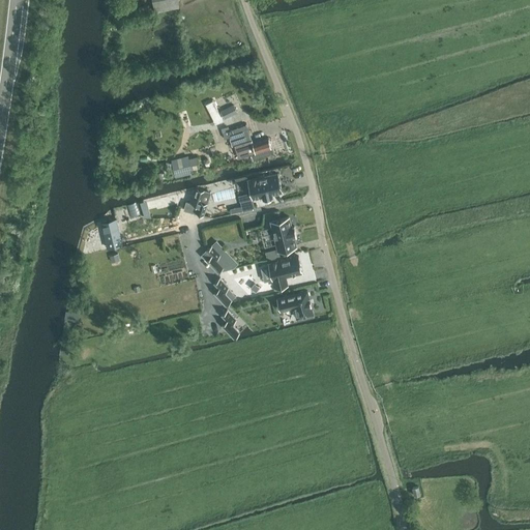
[(123,0),(122,11),(130,12),(131,5),(136,5),(137,0),(123,0)]
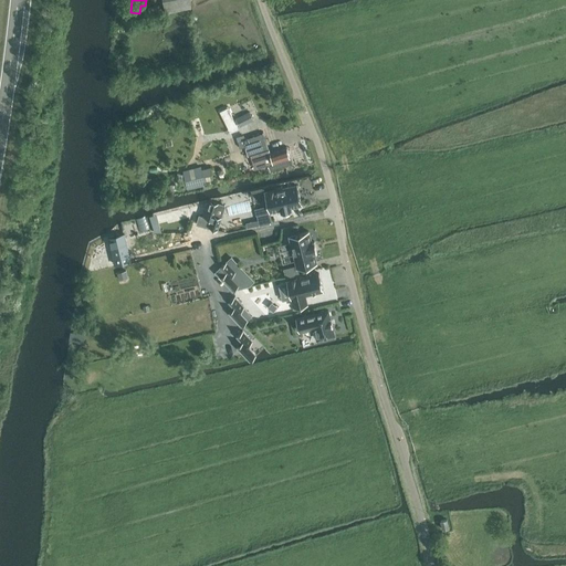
[(163,0),(166,12),(191,7),(189,0),(163,0)]
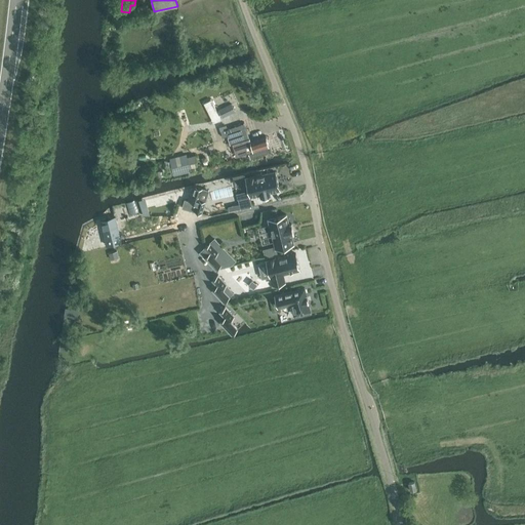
[(234,106),(220,111),(220,113),(216,114),(212,98),(201,103),(207,122),(218,118),(217,117),(221,115),(223,117),(236,113),(234,106)]
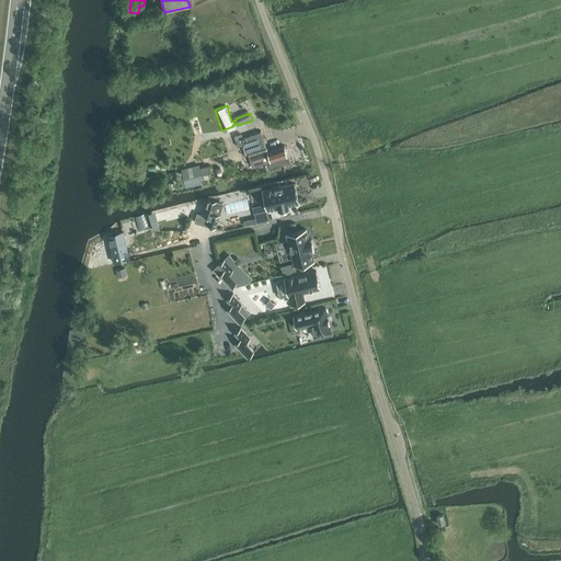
[(262,150),(267,168),(289,161),(287,156),(288,156),(285,147),(267,152),(261,132),(240,138),(245,156),(262,150)]
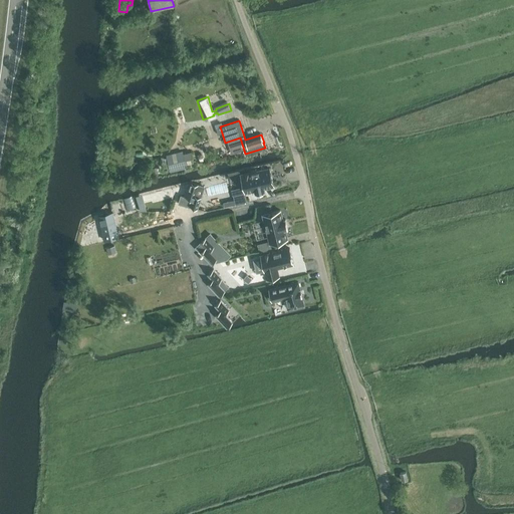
[(170,153),(172,169),(187,167),(185,151),(170,153)]
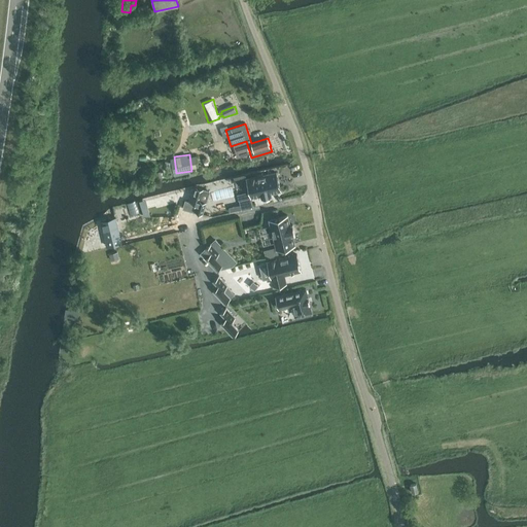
[(281,190),(277,172),(247,179),(251,197),(261,195),(261,198),(272,196),(271,192),(281,190)]
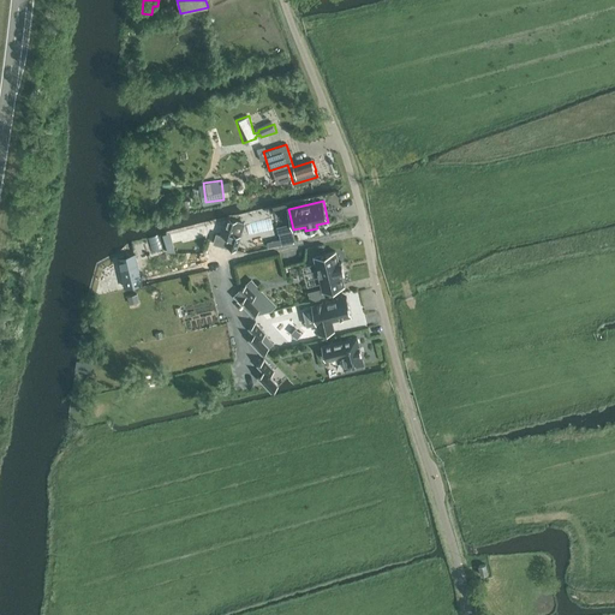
[(237,221),(230,219),(224,237),(231,239),(228,248),(237,250),(240,237),(233,234),(237,221)]
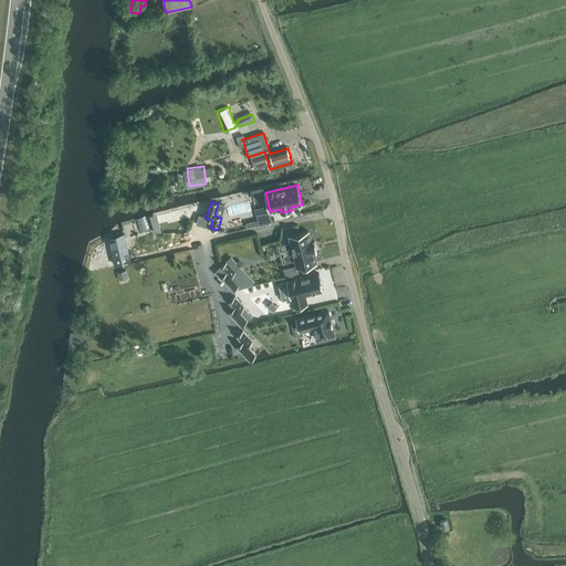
[(287,226),(289,234),(300,233),(299,224),(287,226)]
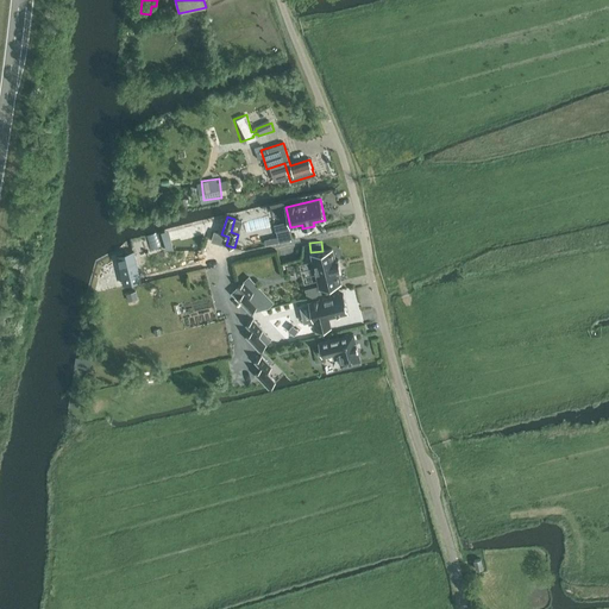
[(332,249),(312,255),(320,289),(340,283),(338,271),(341,271),(339,259),(336,261),(332,249)]
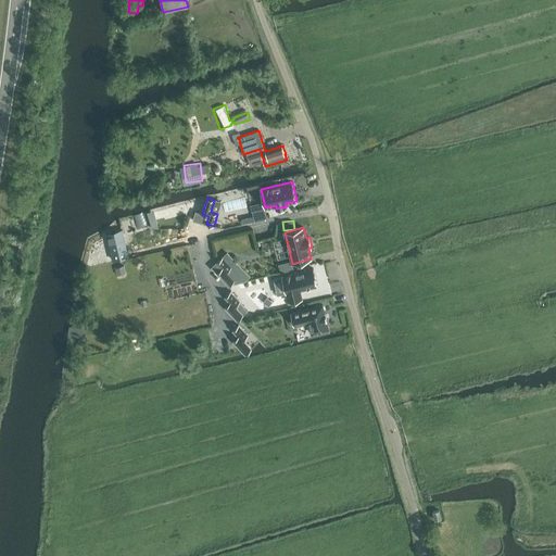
[(101,253),(102,260),(91,262),(92,265),(130,257),(124,228),(105,231),(110,252),(101,253)]
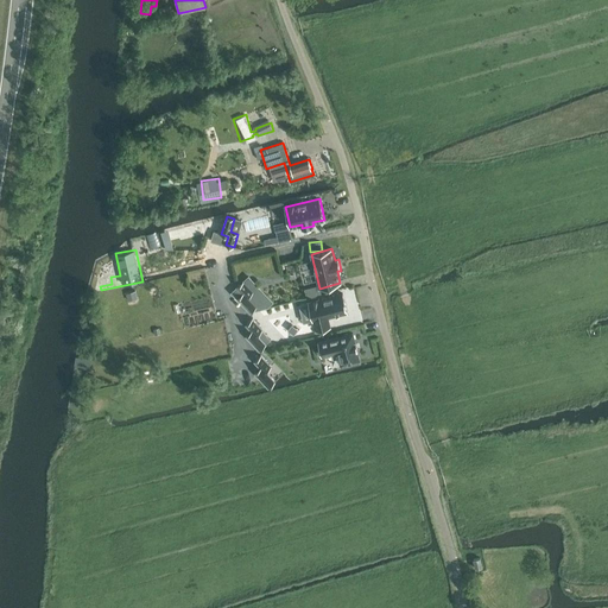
[(253,292),(244,282),(238,287),(244,293),(238,298),(251,312),(257,306),(247,297),(253,292)]
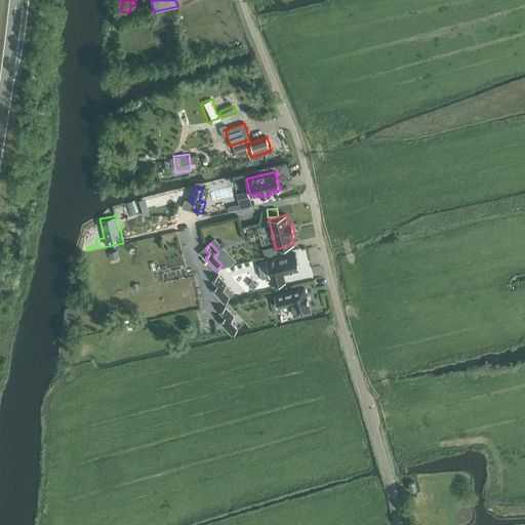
[(310,264),(307,248),(296,250),(300,266),(310,264)]
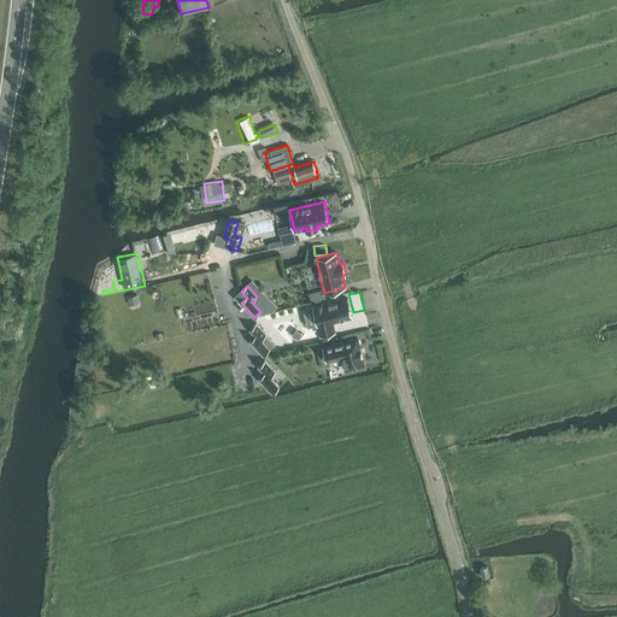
[(352,317),(348,298),(313,306),(317,325),(318,325),(322,335),(335,331),(333,322),(352,317)]
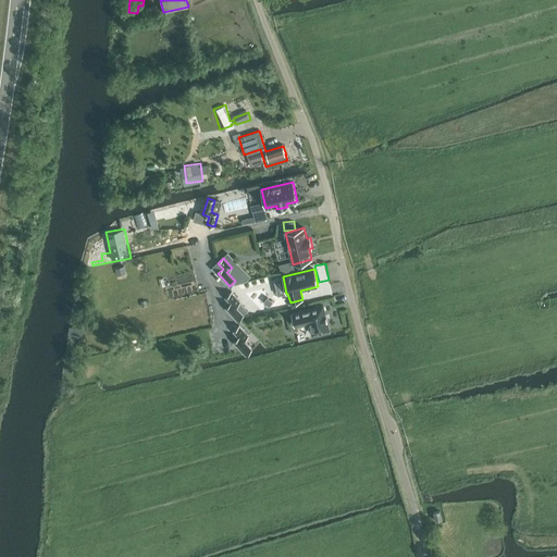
[(240,301),(232,293),(225,297),(231,304),(225,308),(237,321),(244,316),(235,307),(240,301)]
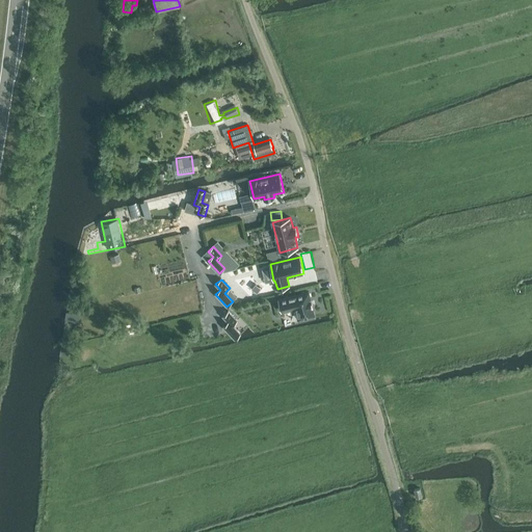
[(298,319),(315,315),(313,307),(311,299),(309,292),(278,299),(282,312),(295,308),(298,319)]
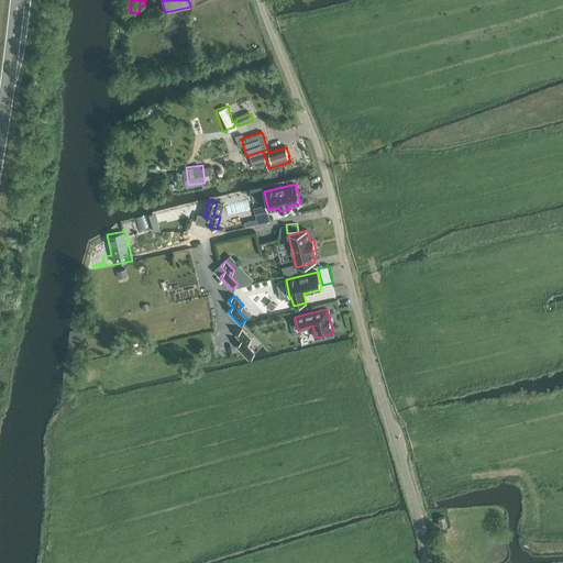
[(251,339),(242,329),(236,334),(242,341),(236,345),(249,359),(254,353),(246,344),(251,339)]
